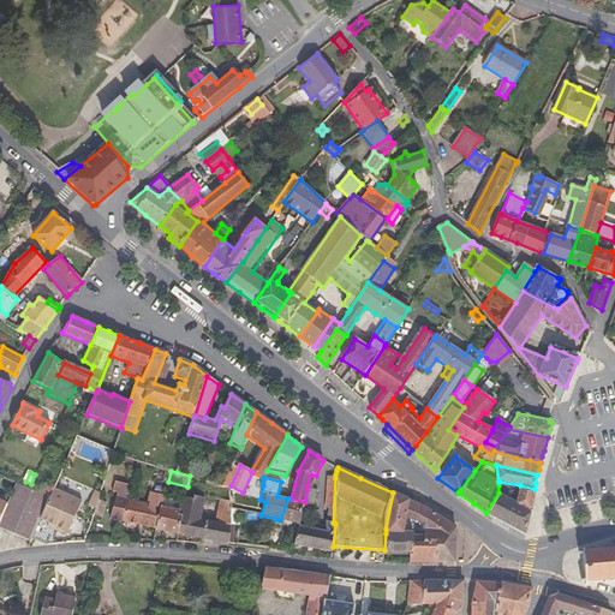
[(294,545),(332,553),(333,547),(335,524),(333,523),(335,478),(328,477),(326,508),(328,509),(326,521),(326,532),(299,525),(294,545)]
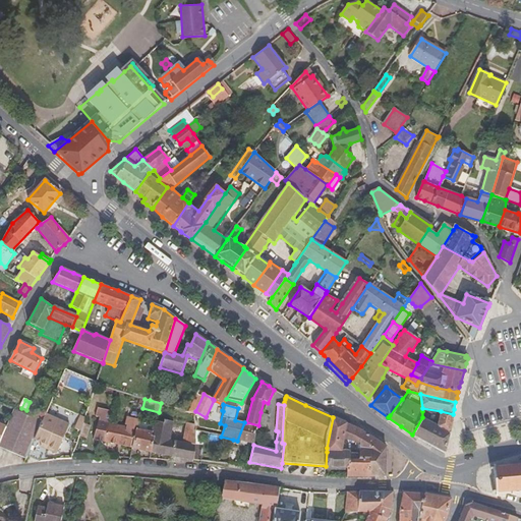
[(94,441),(118,446),(122,426),(110,423),(108,423),(111,410),(97,407),(95,415),(100,417),(94,441)]
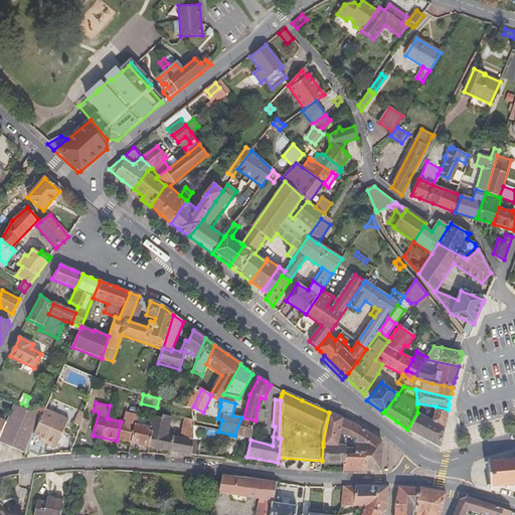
[(0,442),(0,443),(26,454),(34,435),(42,417),(34,414),(24,409),(14,405),(7,423),(0,442)]
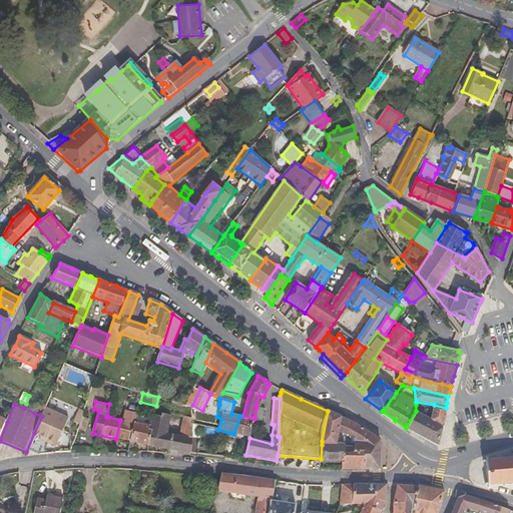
[(37,405),(34,413),(42,416),(45,409),(37,405)]
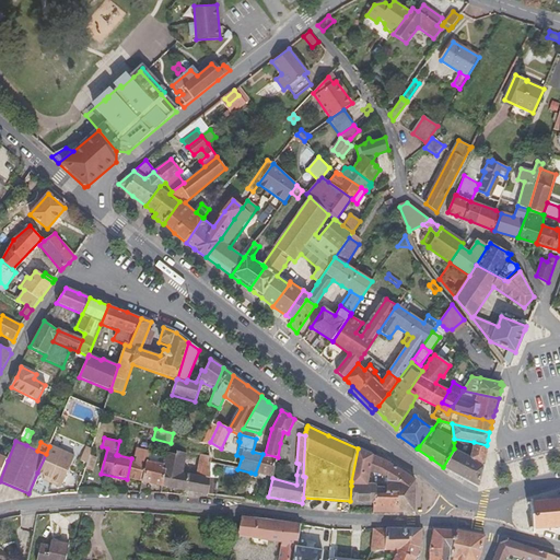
[(474,446),(454,442),(454,448),(443,467),(444,467),(479,486),(483,464),(483,462),(487,445),(474,442),(474,446)]
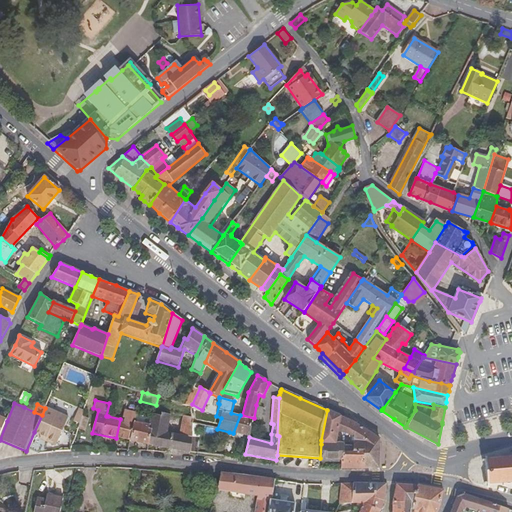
[(264,409),(256,405),(254,418),(260,421),(264,409)]
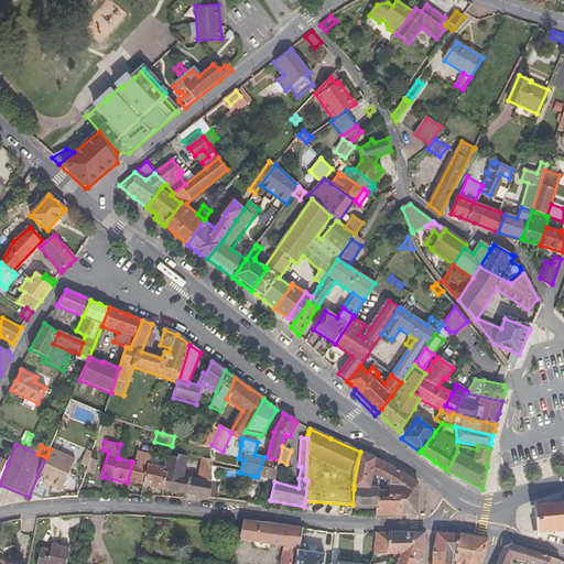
[(46,457),(38,476),(45,480),(43,484),(61,491),(75,459),(51,448),(50,449),(46,457)]
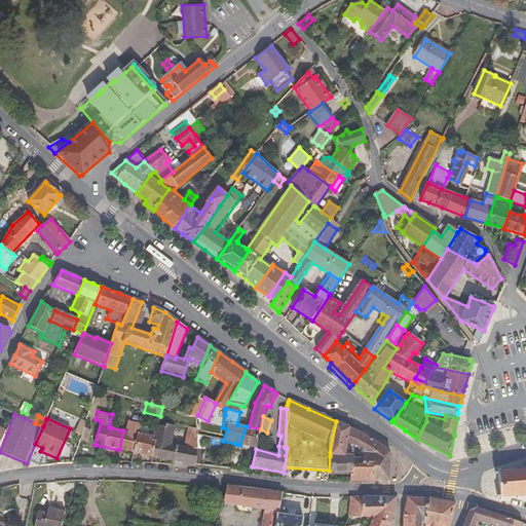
[(342,424),(336,421),(330,452),(330,456),(345,457),(347,443),(350,427),(342,424)]
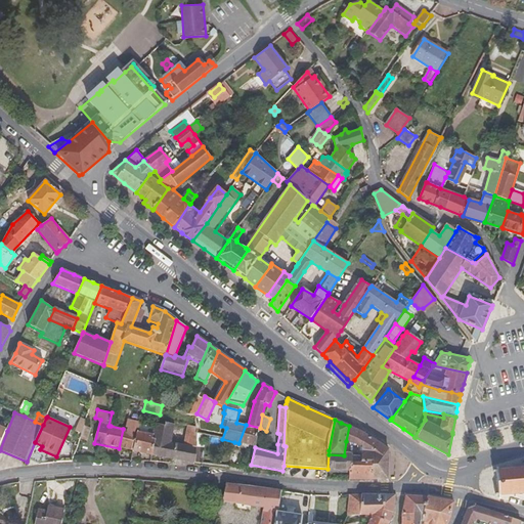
[(170,460),(193,464),(194,464),(198,434),(197,429),(187,426),(183,444),(172,442),(175,425),(166,423),(165,426),(158,425),(156,437),(151,455),(170,460)]
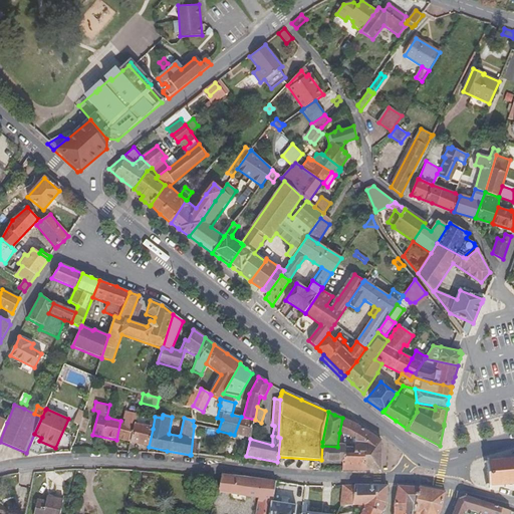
[(73,444),(72,450),(84,450),(89,433),(84,431),(88,419),(82,417),(73,444)]
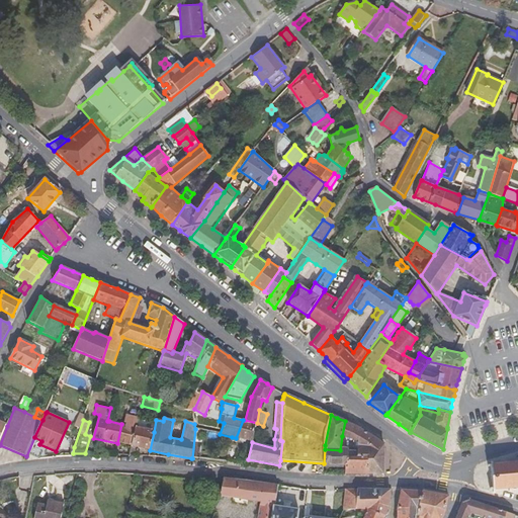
[(246,441),(252,442),(257,423),(245,420),(243,420),(236,438),(240,439),(246,441)]
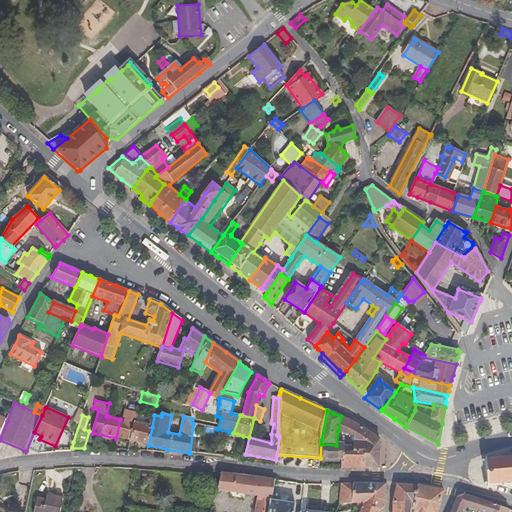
[(338,431),(351,434),(353,422),(347,419),(341,416),(338,431)]
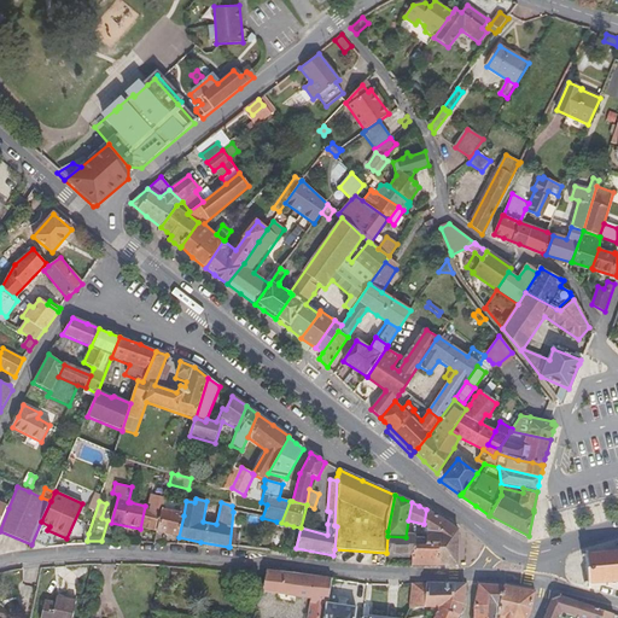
[(140,529),(157,532),(162,509),(145,506),(140,529)]
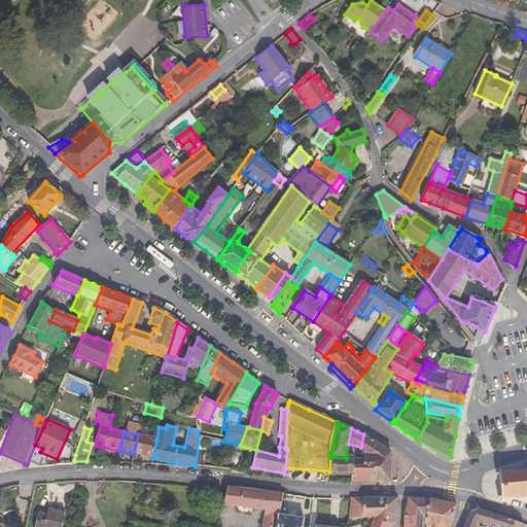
[(134,454),(152,458),(156,440),(138,434),(134,454)]
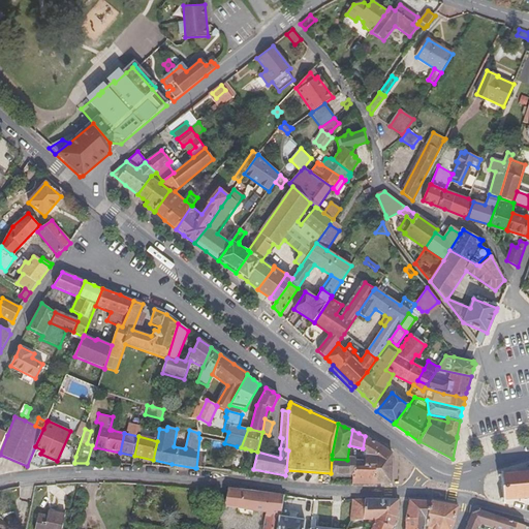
[(365,436),(363,448),(367,449),(366,461),(366,468),(377,469),(377,484),(392,484),(392,466),(392,453),(378,444),(366,436),(365,436)]
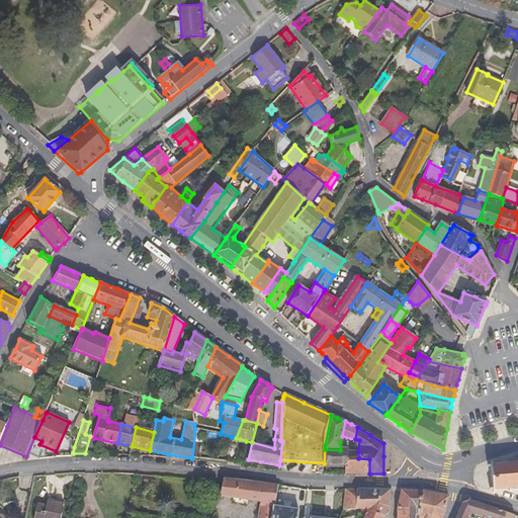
[(199,440),(200,430),(195,429),(192,458),(200,459),(202,441),(199,440)]
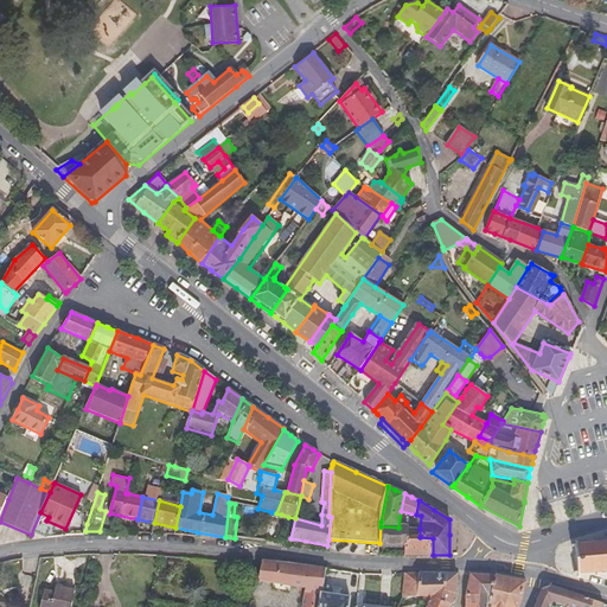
[(267,541),(278,542),(279,524),(268,523),(267,541)]
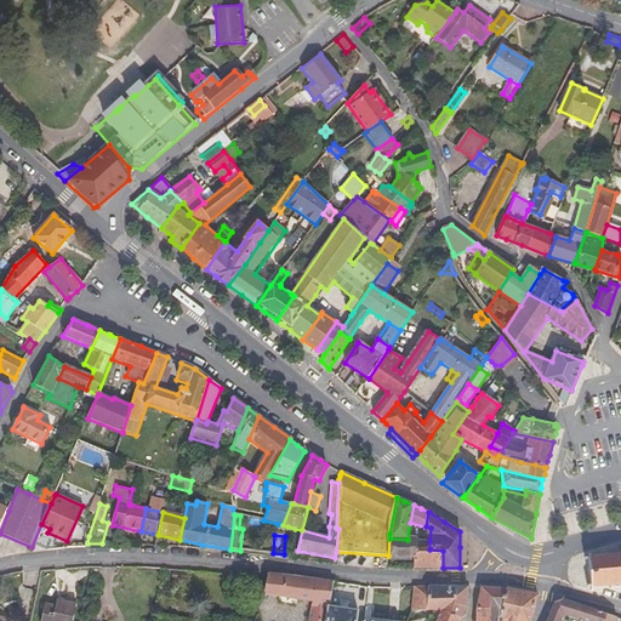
[(388,558),(415,558),(415,550),(415,540),(408,540),(389,539),(388,556),(388,558)]
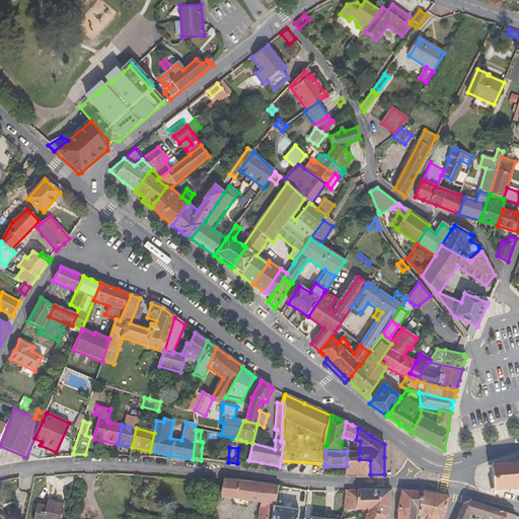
[(359,459),(347,459),(347,466),(346,475),(358,475),(369,476),(370,474),(370,460),(359,459)]
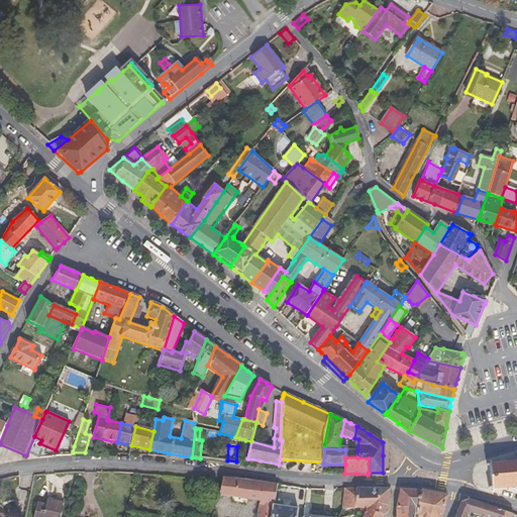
[(516,460),(490,462),(492,490),(516,488),(516,460)]
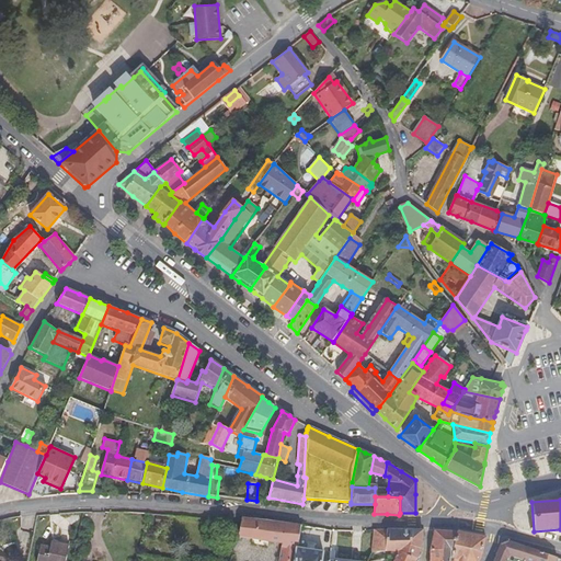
[(277,560),(295,560),(297,548),(300,525),(286,524),(276,522),(252,518),(242,517),(241,523),(238,538),(282,545),(277,560)]
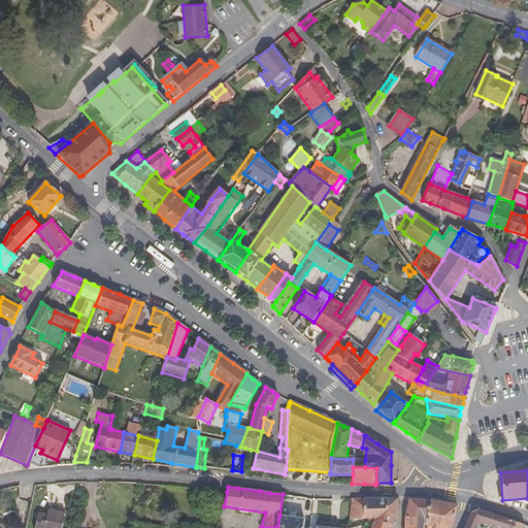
[(362,520),(374,520),(382,520),(387,499),(372,499),(369,499),(353,499),(350,520),(362,520)]
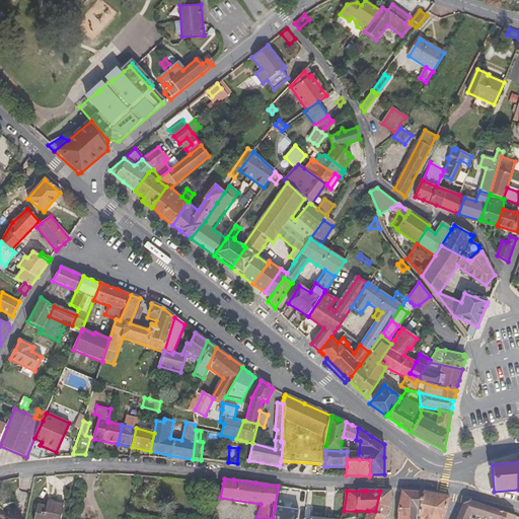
[(383,491),(380,491),(375,511),(368,511),(366,515),(383,518),(384,518),(389,508),(391,491),(390,491),(383,491)]
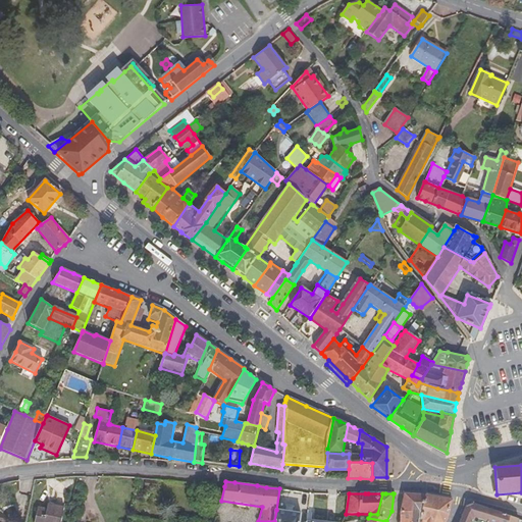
[(399,521),(419,521),(426,494),(404,493),(400,515),(399,521)]
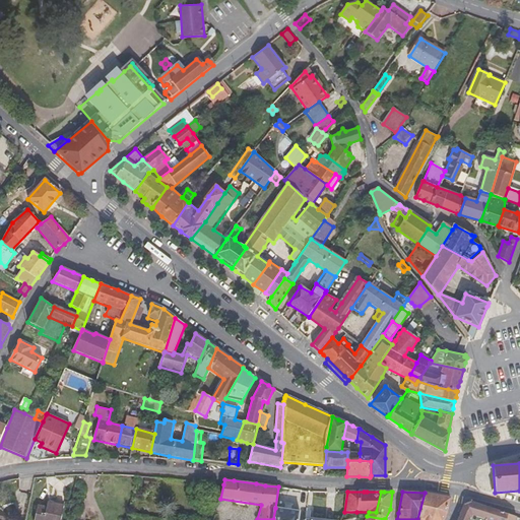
[(444,519),(447,513),(450,498),(425,493),(417,519),(444,519)]
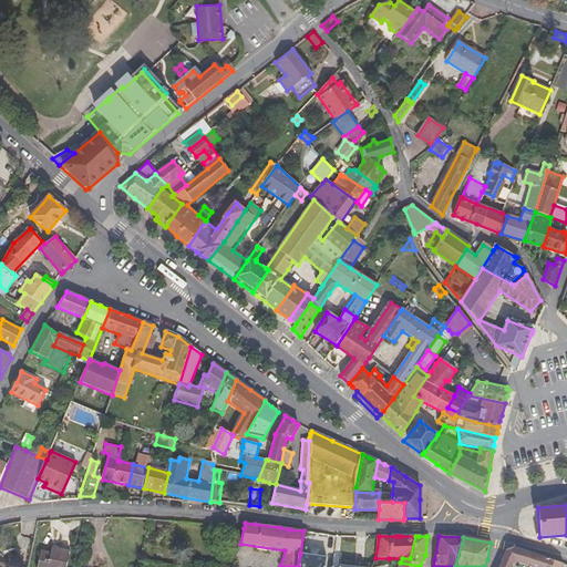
[(500,566),(527,566),(528,565),(524,564),(527,552),(512,547),(507,548),(500,566)]
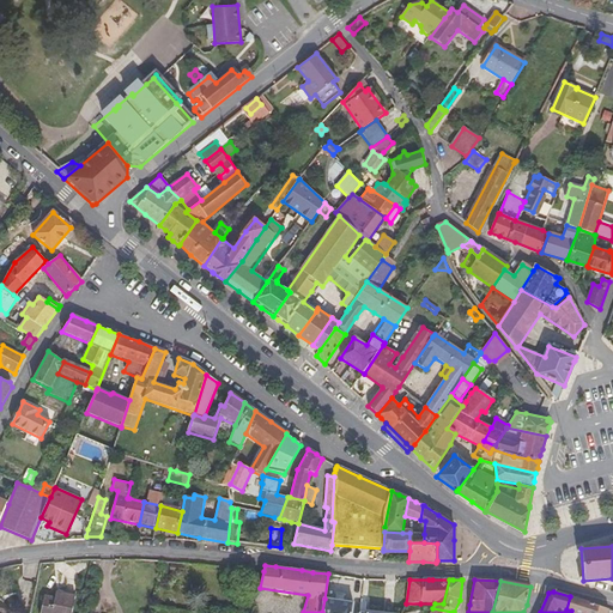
[(71,612),(76,595),(65,593),(64,599),(55,596),(44,595),(40,612),(71,612)]
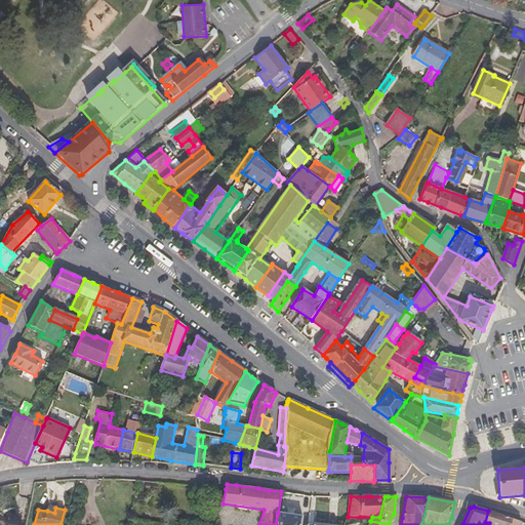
[(520,524),(521,521),(488,511),(485,522),(489,523),(488,524),(520,524)]
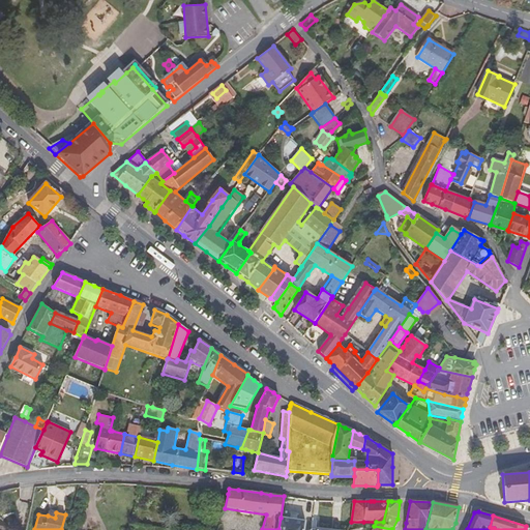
[(303,529),(305,522),(281,518),(278,529),(303,529)]
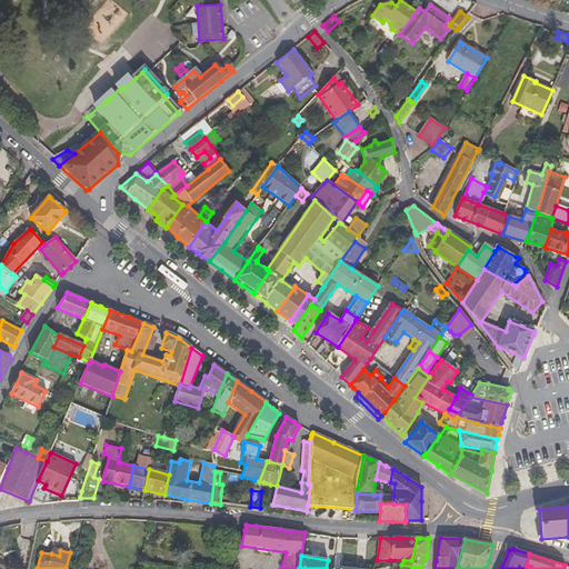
[(0,568),(8,568),(10,567),(0,558),(0,568)]
